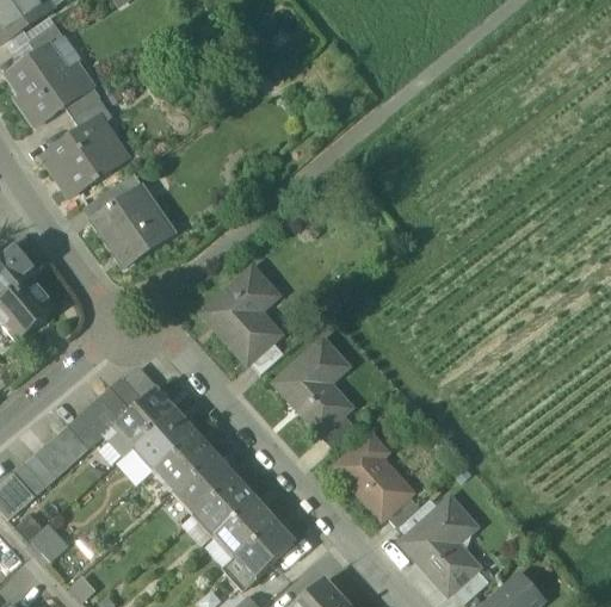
[(0,0),(0,37),(2,42),(22,29),(63,0),(0,0)]
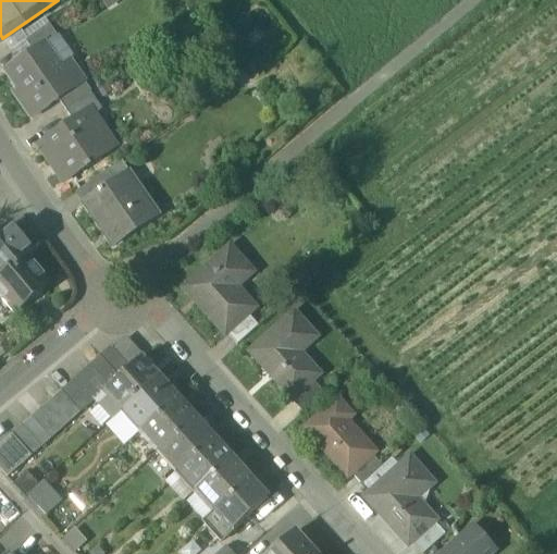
[(45,16),(23,31),(27,37),(49,22),(45,16)]
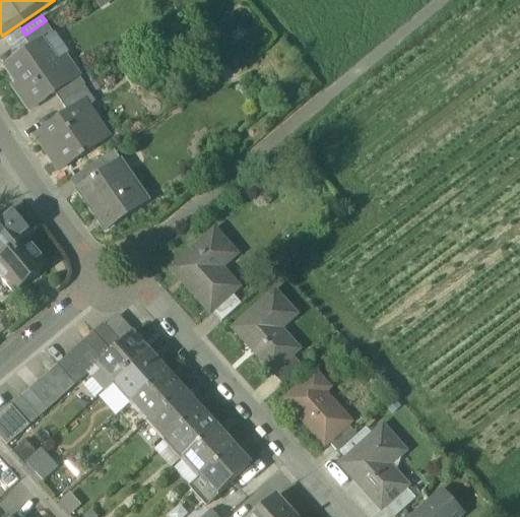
[(23,36),(30,46),(41,39),(42,40),(53,33),(46,20),(25,35),(23,36)]
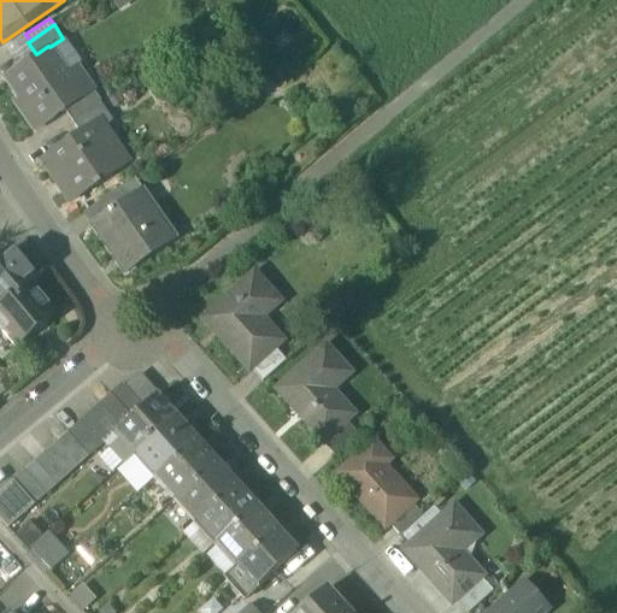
[(3,42),(11,54),(28,42),(30,41),(25,34),(22,29),(3,42)]
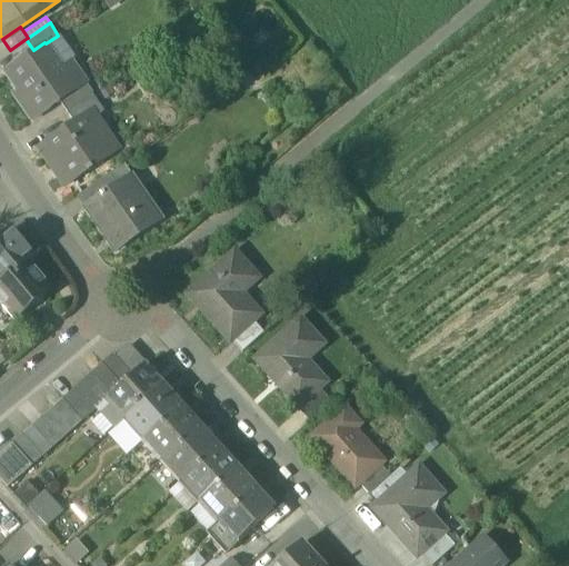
[(73,58),(58,36),(46,43),(60,66),(70,59),(73,58)]
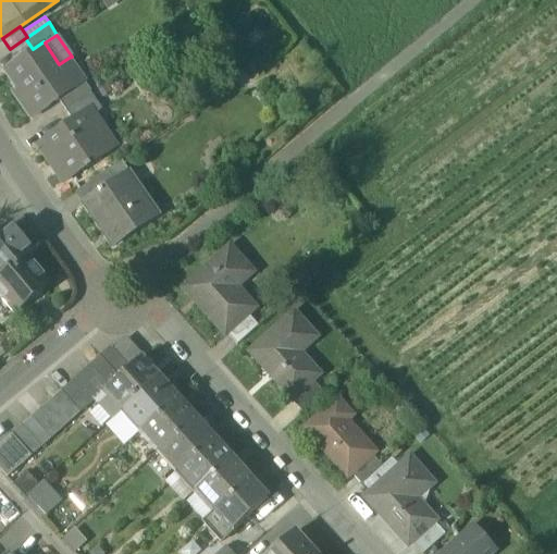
[(10,49),(13,62),(33,49),(25,38),(10,49)]
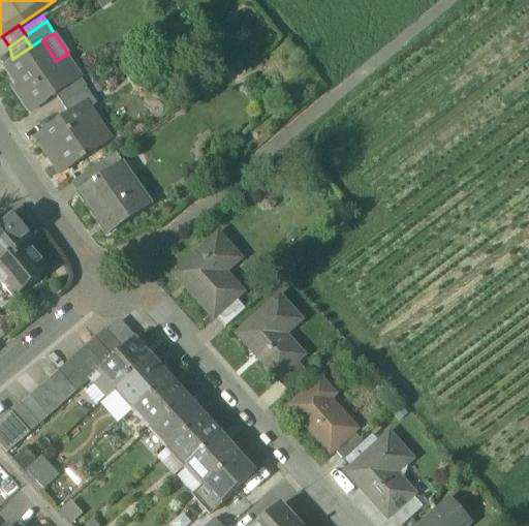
[(13,86),(29,110),(55,92),(80,75),(65,55),(56,61),(42,40),(41,39),(31,47),(12,59),(5,64),(18,83),(13,86)]
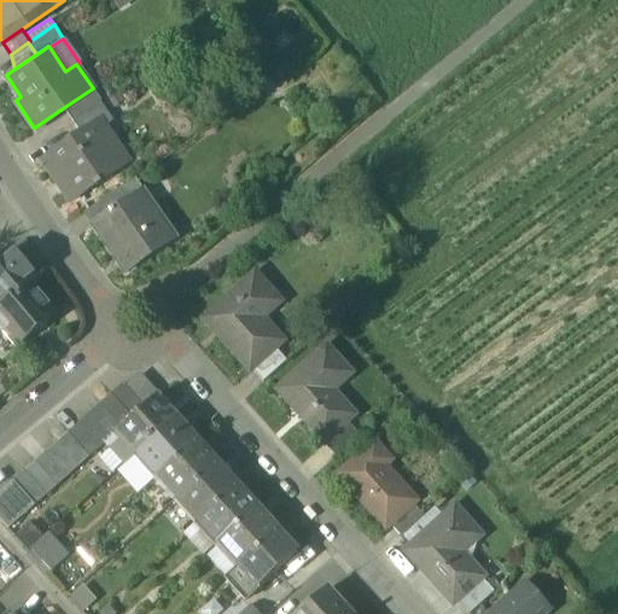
[(64,107),(73,120),(100,100),(93,88),(64,107)]
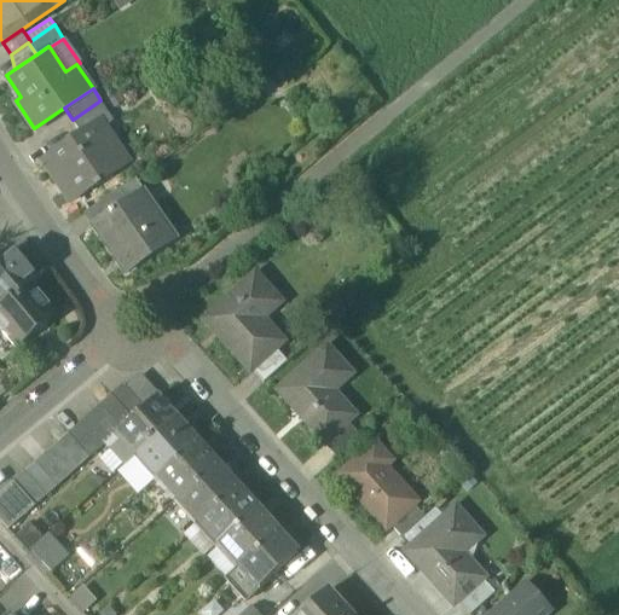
[(109,112),(100,100),(73,120),(81,132),(99,120),(109,112)]
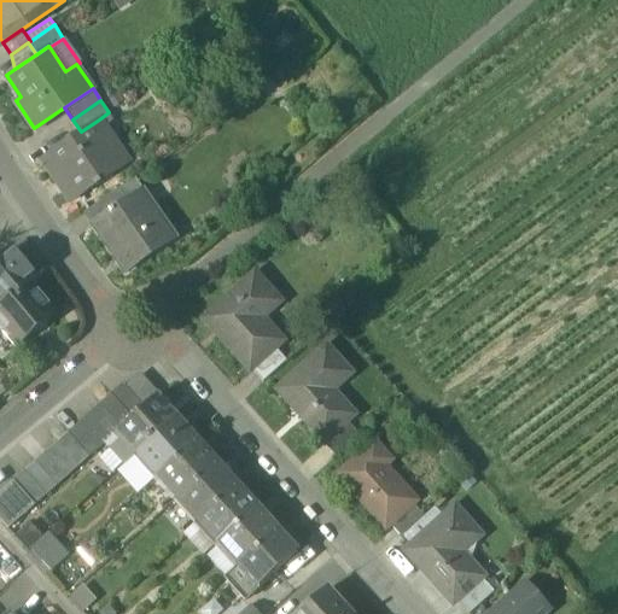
[(65,173),(80,193),(112,170),(103,157),(117,147),(99,120),(81,132),(42,157),(57,179),(65,173)]
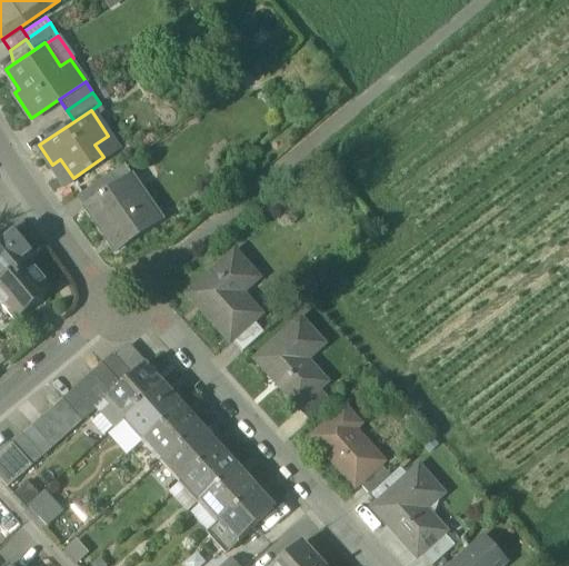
[(77,195),(85,206),(116,184),(109,174),(77,195)]
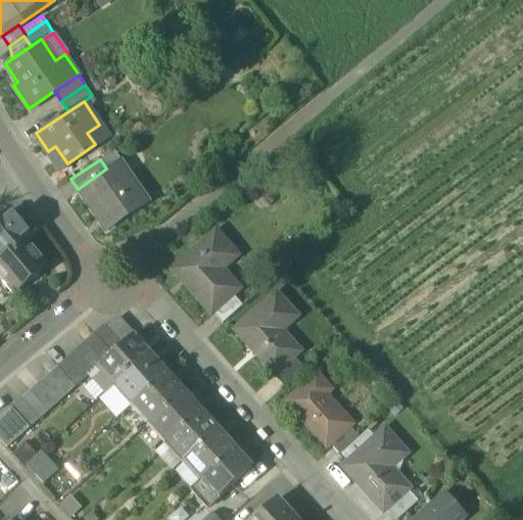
[(78,189),(105,229),(149,199),(137,182),(123,192),(106,169),(78,189)]
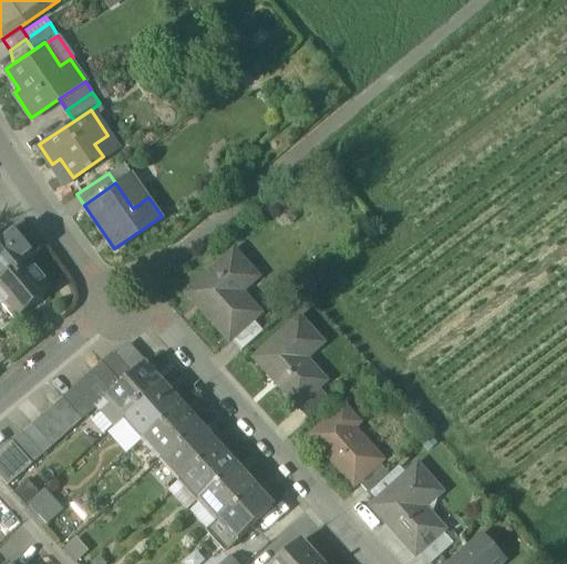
[(0,235),(0,282),(28,259),(34,253),(11,226),(0,235)]
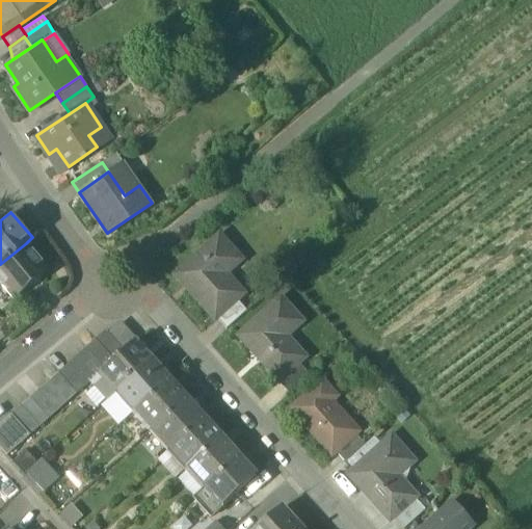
[(177,273),(215,316),(216,315),(237,297),(243,292),(218,264),(234,249),(219,234),(177,273)]
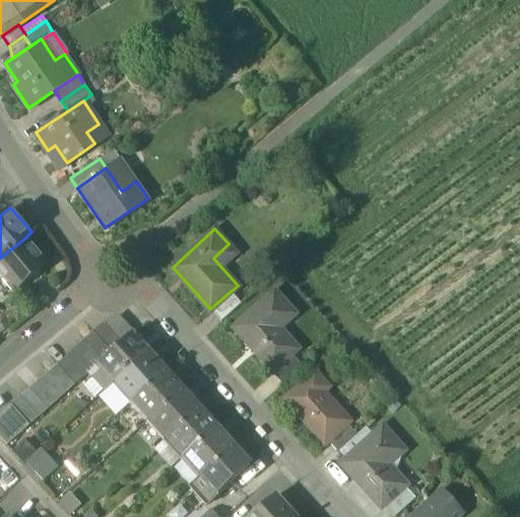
[(0,272),(14,289),(46,262),(25,238),(0,258),(0,272)]
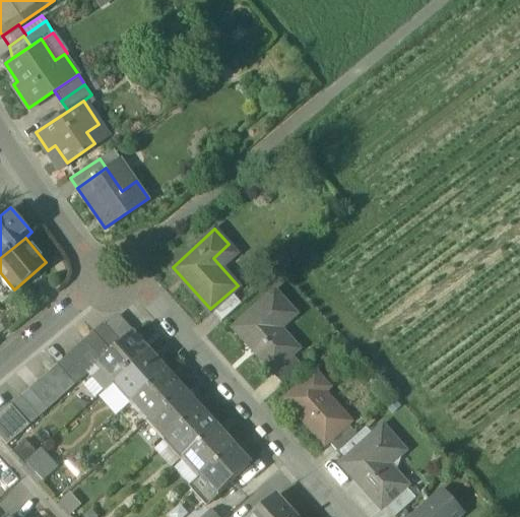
[(14,289),(0,272),(0,297),(2,299),(14,289)]
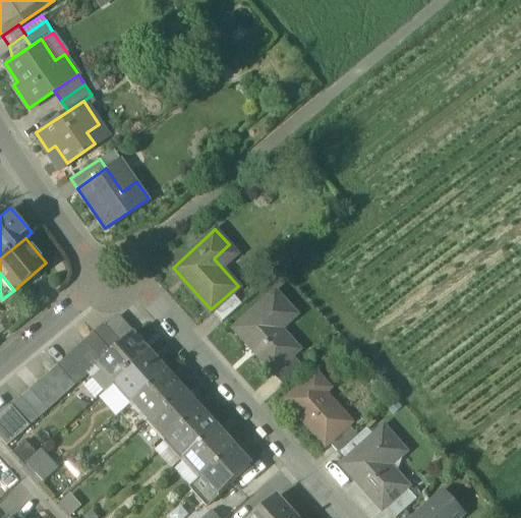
[(212,308),(222,321),(242,302),(232,291),(212,308)]
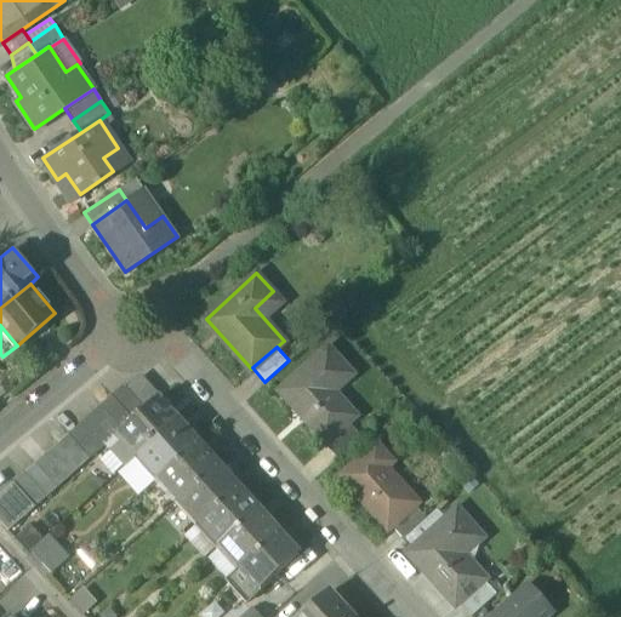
[(326,441),(348,422),(355,416),(324,380),(342,363),(329,347),(280,390),(326,441)]
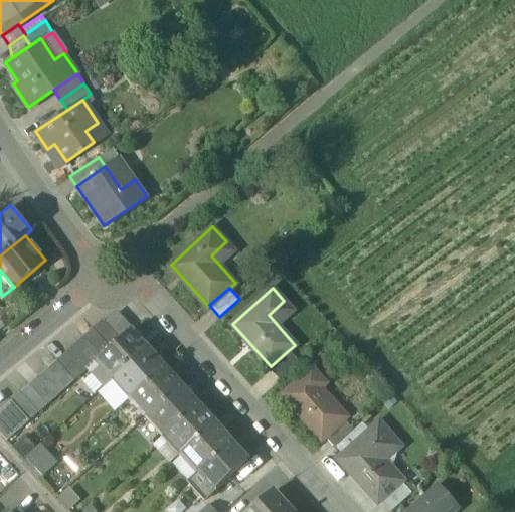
[(105,322),(120,338),(130,329),(132,327),(117,311),(105,322)]
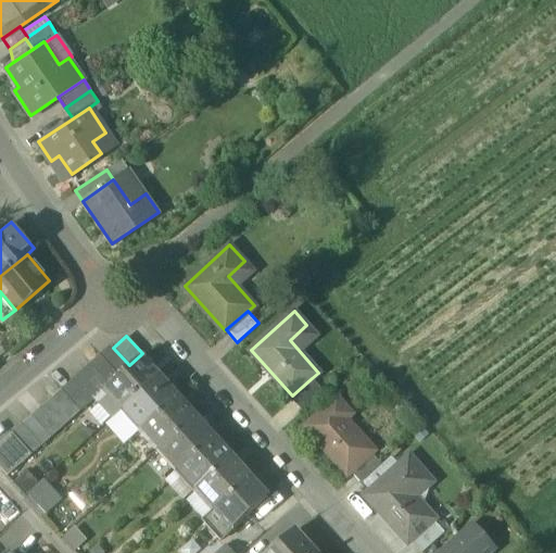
[(110,344),(100,353),(119,374),(129,365),(113,348),(110,344)]
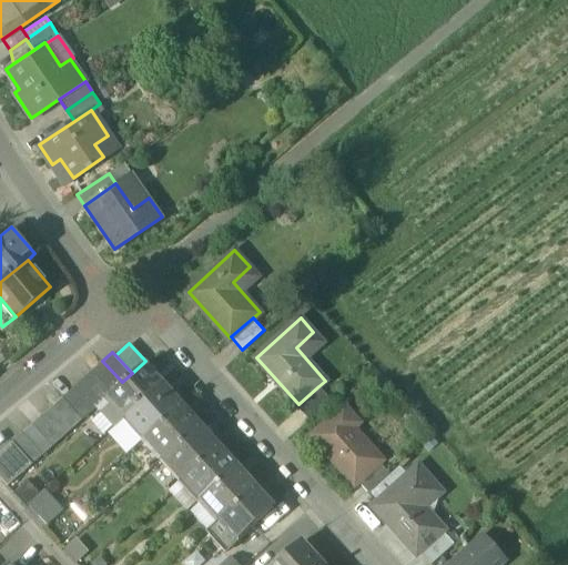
[(112,391),(122,382),(102,361),(92,370),(112,391)]
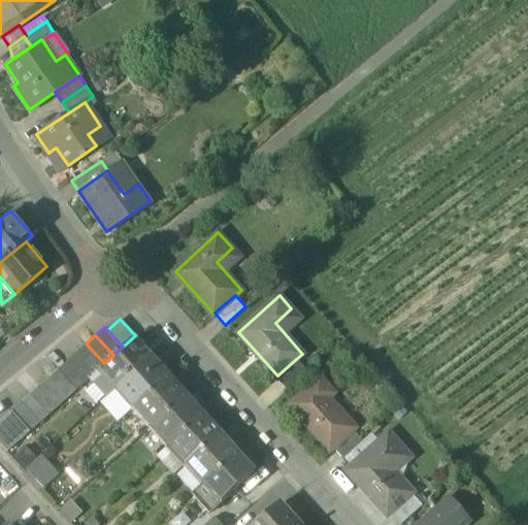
[(100,366),(104,370),(118,386),(151,357),(133,337),(123,347),(113,355),(104,363),(100,366)]
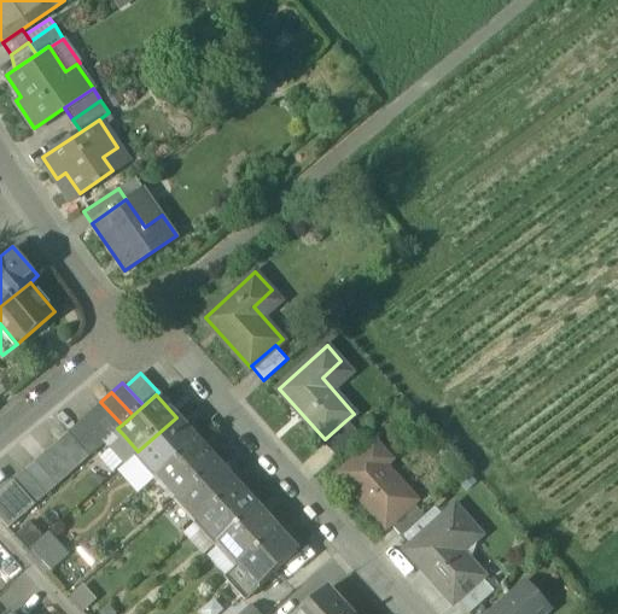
[(117,428),(122,425),(100,402),(89,411),(111,434),(117,428)]
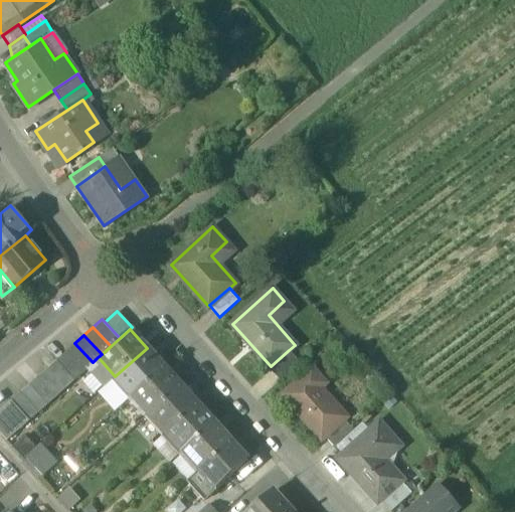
[(83,370),(93,362),(74,343),(65,351),(83,370)]
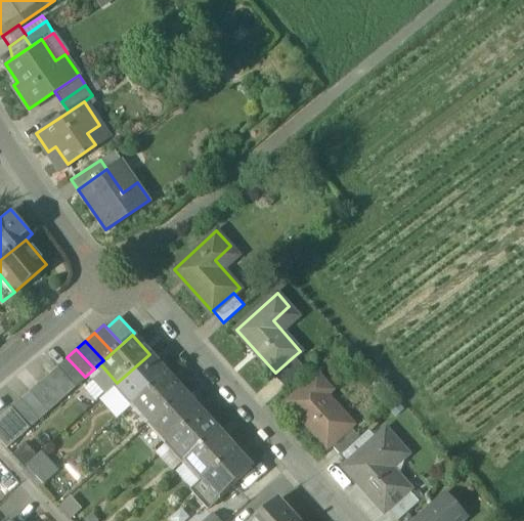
[(117,383),(134,401),(166,373),(149,354),(117,383)]
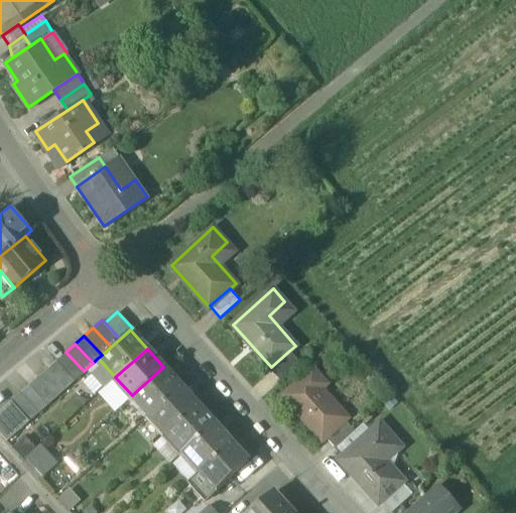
[(269,368),(279,380),(299,362),(289,351),(271,367),(269,368)]
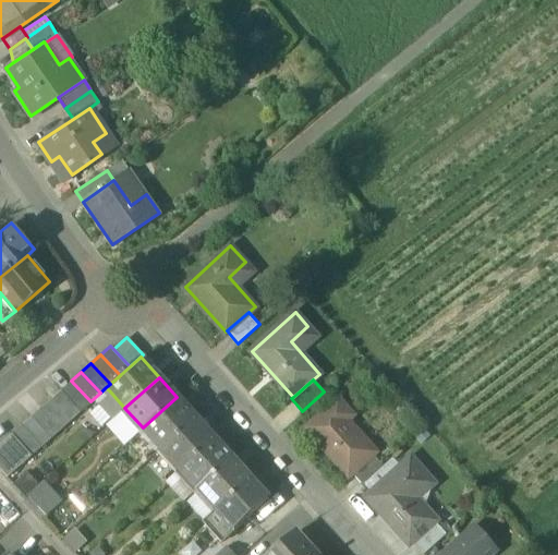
[(81,410),(91,401),(71,381),(61,389),(81,410)]
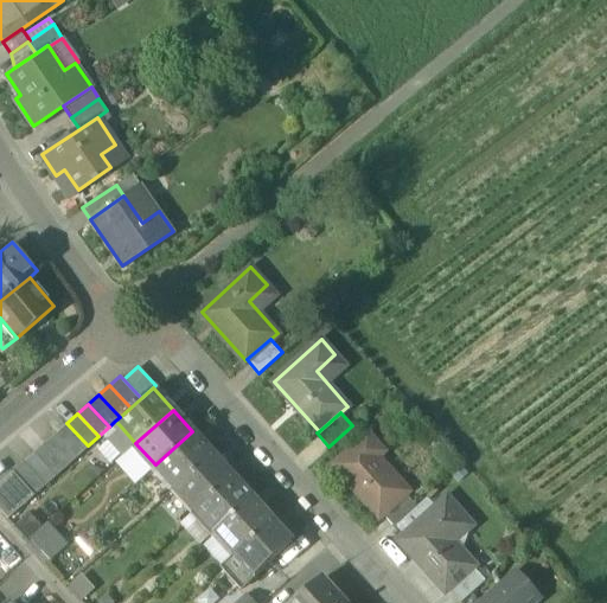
[(77,455),(88,446),(66,423),(56,432),(77,455)]
